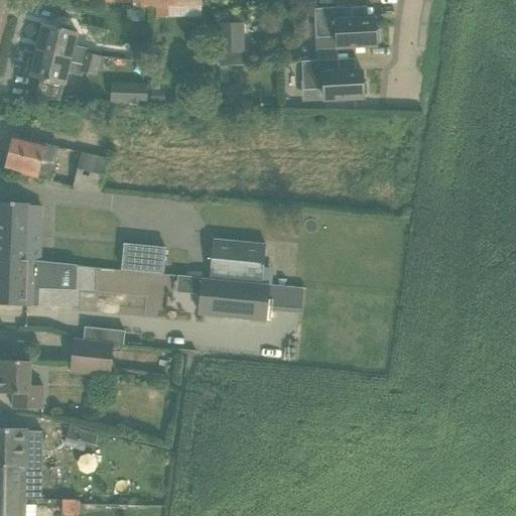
[(102,0),(102,4),(134,4),(134,8),(156,8),(167,7),(202,7),(201,0),(102,0)]
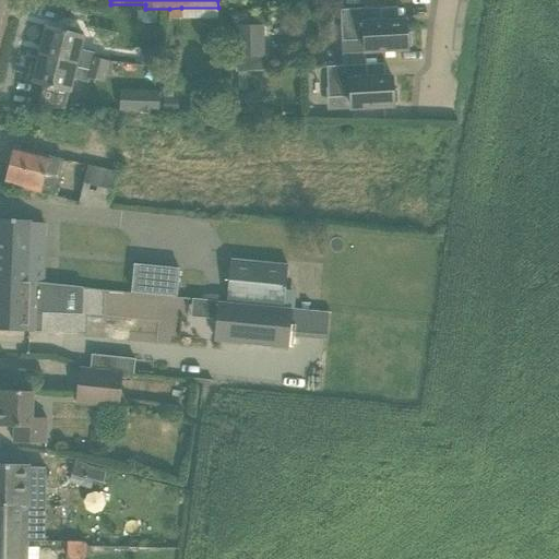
[(358,10),(340,10),(341,34),(341,43),(354,42),(364,40),(365,52),(407,50),(407,48),(412,48),(411,34),(406,34),(405,21),(397,21),(380,22),(380,9),(358,10)]
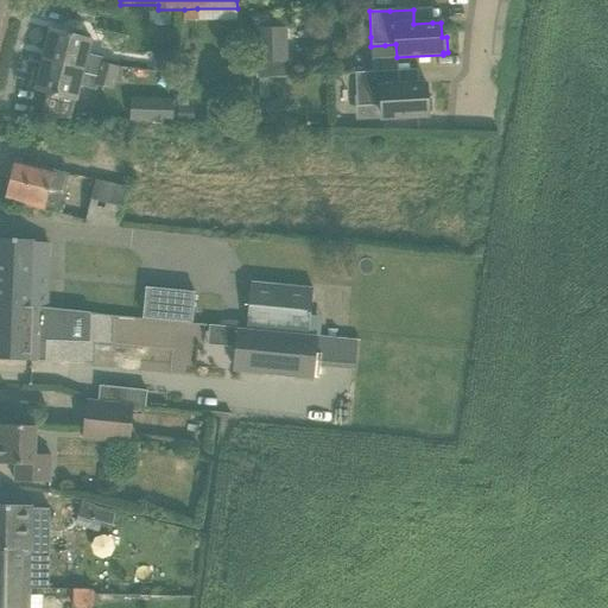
[(287,62),(285,17),(254,18),(257,63),(287,62)]
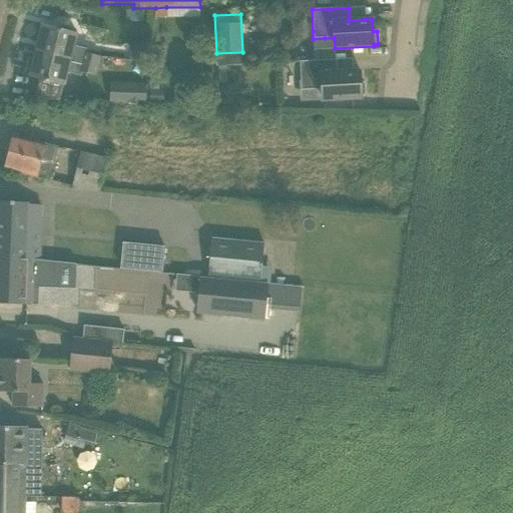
[(37,51),(97,66),(99,57),(86,54),(87,49),(72,45),(75,33),(43,25),(37,51)]
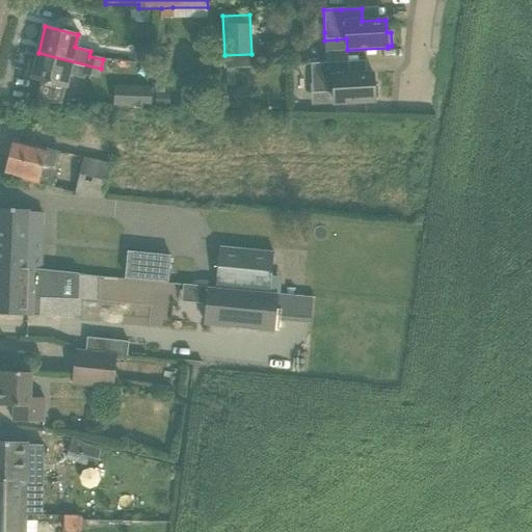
[(156,47),(136,45),(134,62),(154,64),(156,47)]
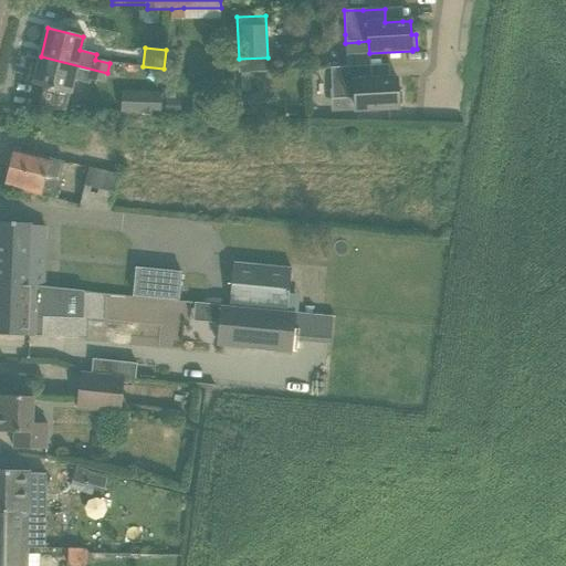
[(107,73),(41,56),(33,85),(43,87),(38,109),(65,111),(73,80),(90,84),(90,81),(105,84),(107,73)]
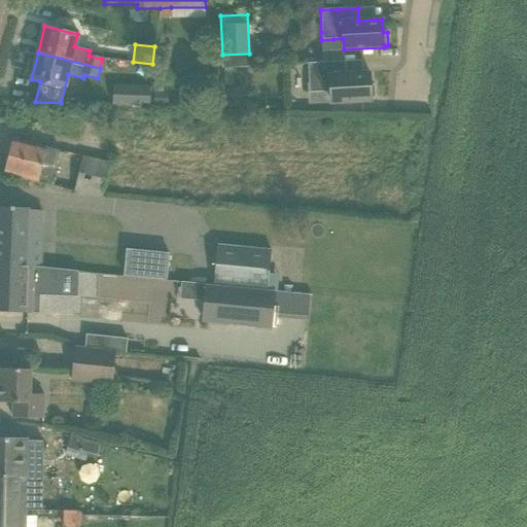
[(323,62),(308,63),(309,85),(309,93),(320,93),(320,92),(329,92),(330,103),(371,101),(371,99),(375,98),(375,85),(370,85),(370,73),(362,73),(346,74),(345,61),(344,61),(324,62),(323,62)]
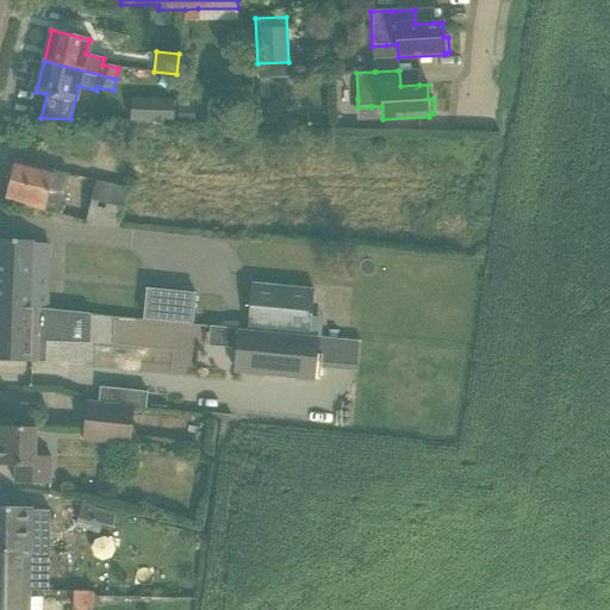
[(195,107),(178,107),(178,114),(178,124),(186,124),(195,124),(195,107)]
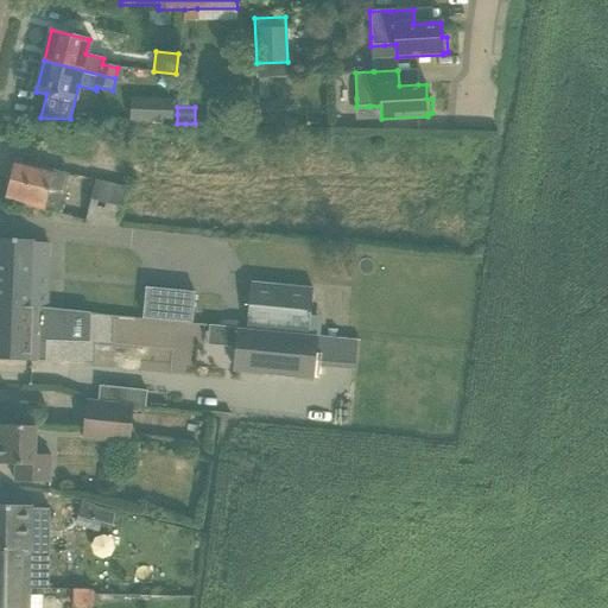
[(152,111),(151,122),(172,124),(173,114),(173,112),(152,111)]
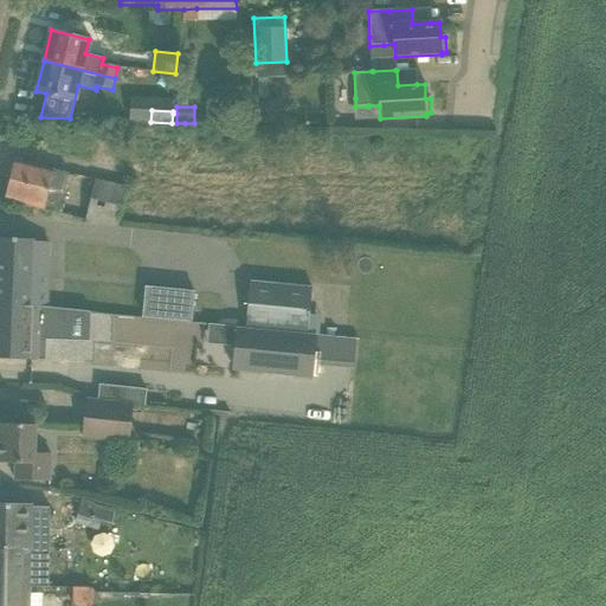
[(4,200),(59,214),(69,174),(14,161),(4,200)]
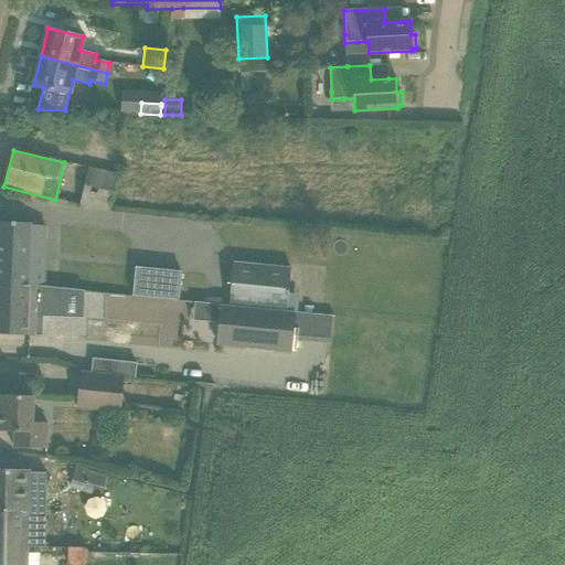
[(81,205),(109,209),(118,176),(89,169),(81,205)]
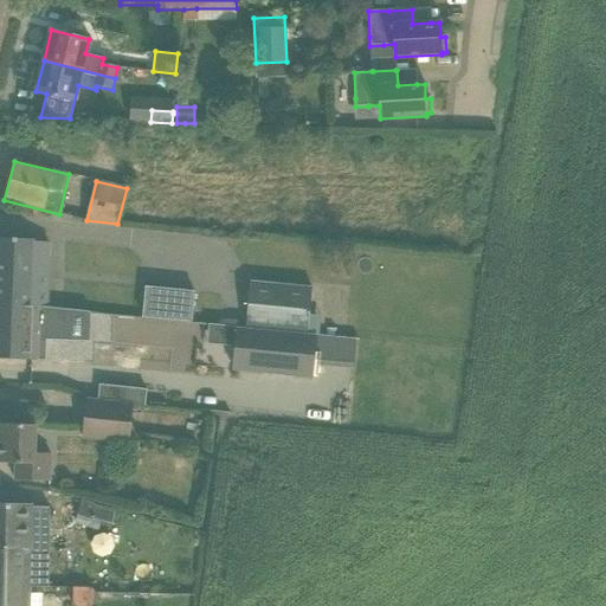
[(33,240),(0,238),(0,303),(31,307),(32,276),(32,270),(46,270),(47,243),(33,243),(33,240)]
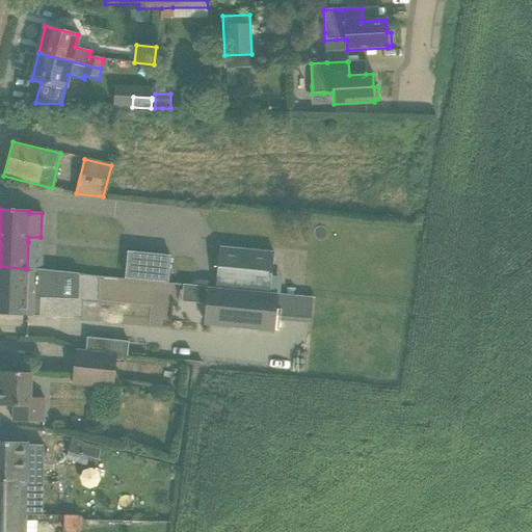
[(216,284),(266,288),(270,251),(219,247),(216,284)]
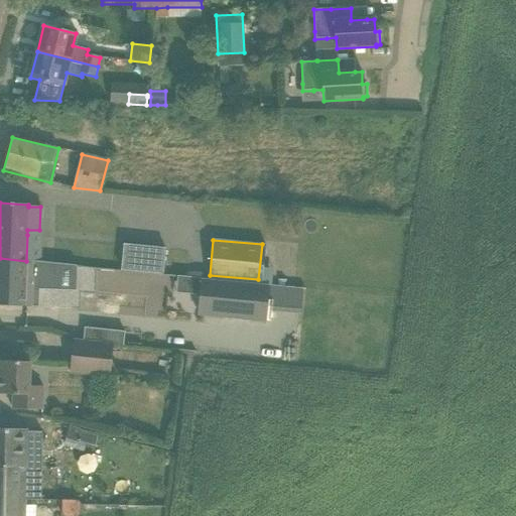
[(162,274),(165,249),(123,244),(120,269),(162,274)]
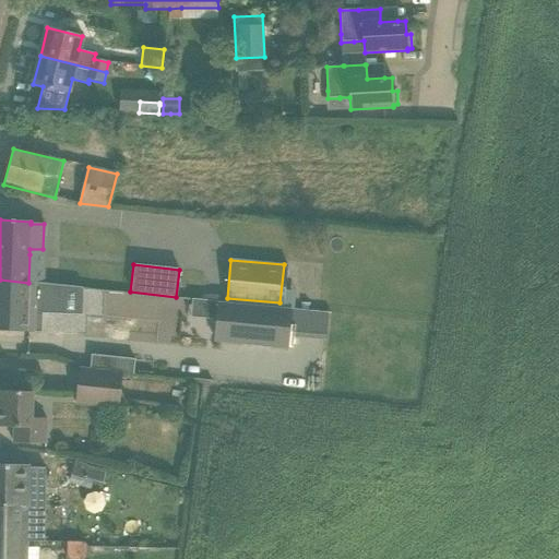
[(0,280),(0,330),(40,332),(43,302),(43,284),(28,283),(0,280)]
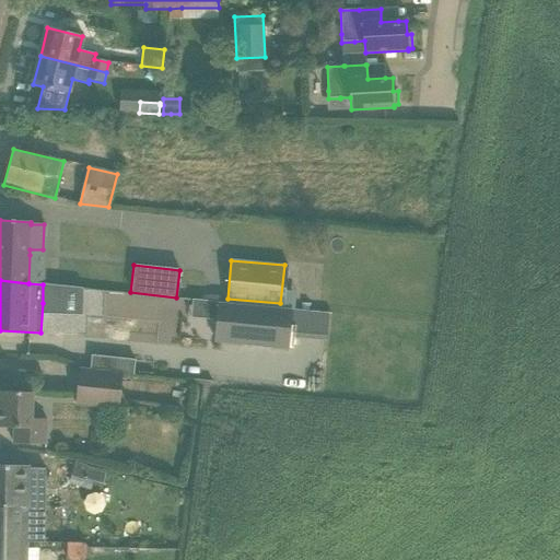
[(218,303),(214,342),(289,350),(292,310),(218,303)]
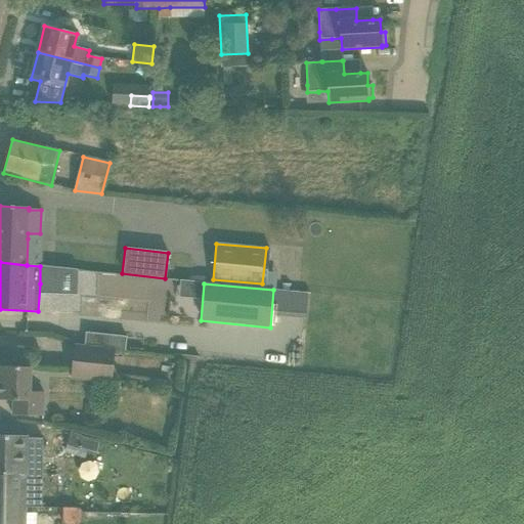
[(107,335),(105,348),(125,350),(127,337),(107,335)]
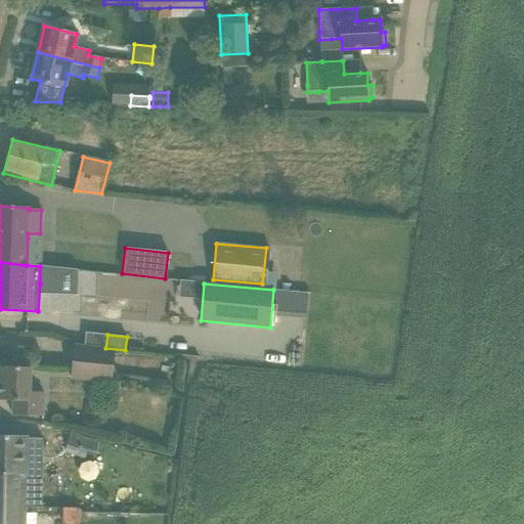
[(71,378),(112,382),(115,350),(74,346),(71,378)]
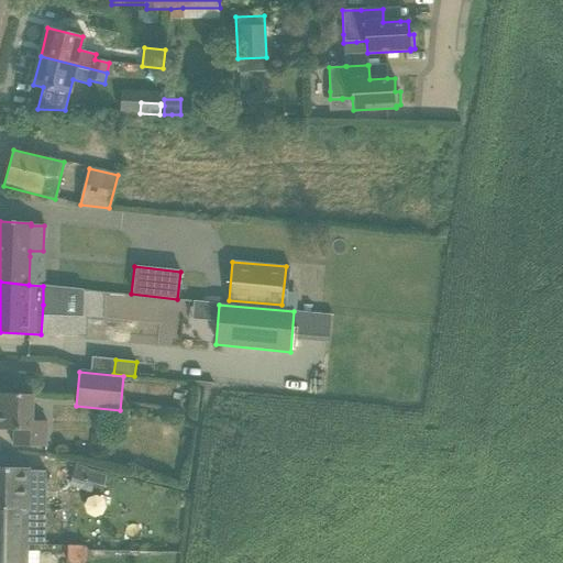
[(13,446),(45,446),(46,421),(31,421),(32,395),(0,394),(0,429),(13,430),(13,446)]
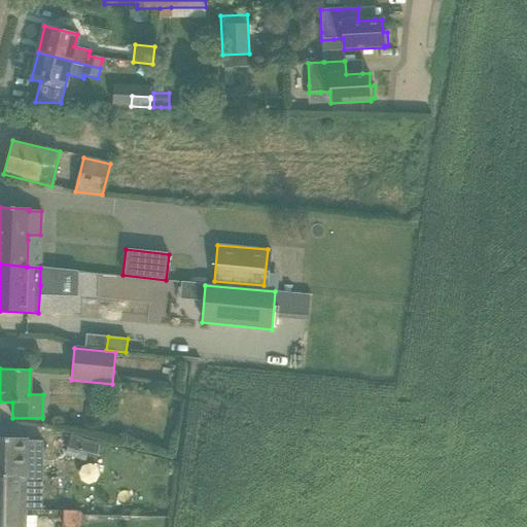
[(0,437),(0,513),(25,514),(25,511),(40,511),(41,489),(41,469),(42,441),(28,441),(28,438),(7,438),(0,437)]
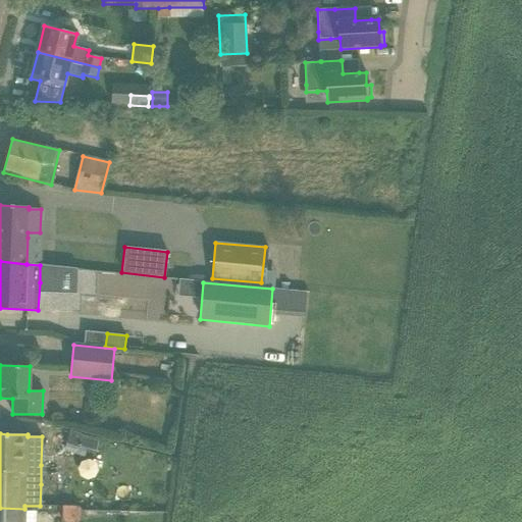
[(81,433),(76,446),(96,452),(100,440),(81,433)]
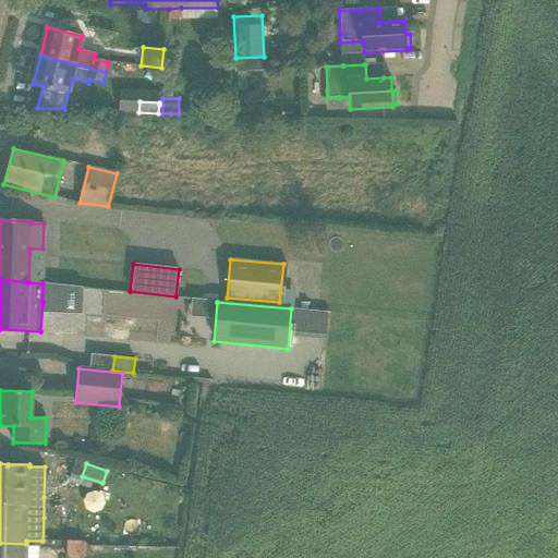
[(85,542),(68,541),(68,555),(85,556),(85,542)]
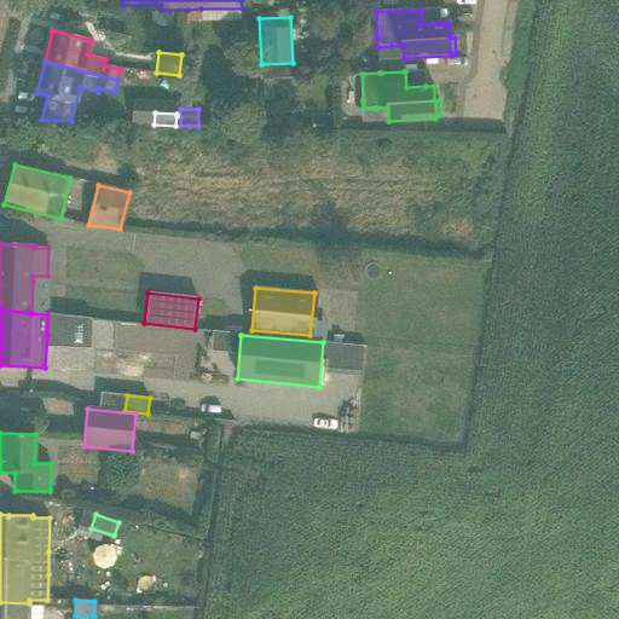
[(0,618),(28,618),(29,603),(0,602),(0,618)]
